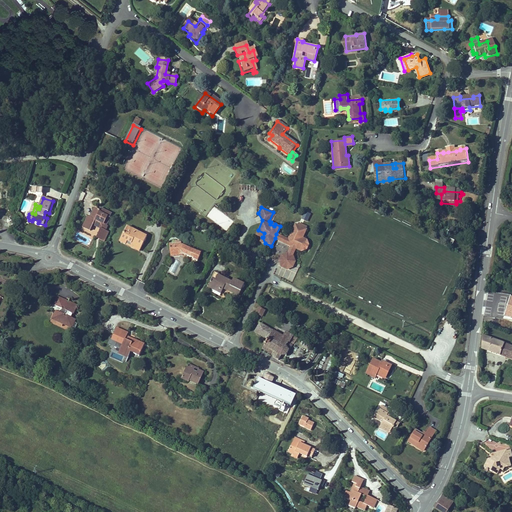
[(108,228),(112,220),(110,220),(112,216),(103,212),(102,213),(95,210),(90,219),(88,218),(83,228),(84,229),(92,233),(95,227),(110,235),(113,230),(108,228)]
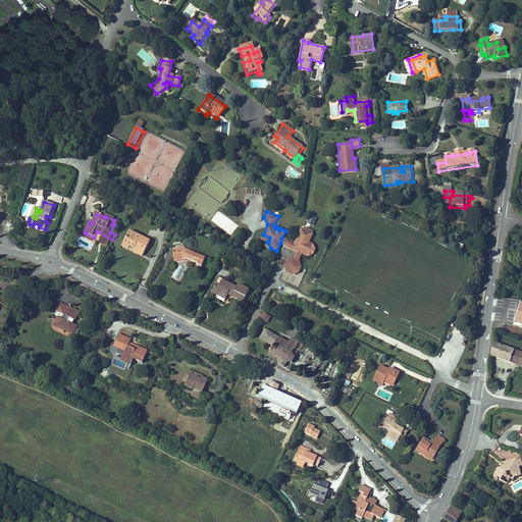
[(302,253),(307,256),(313,254),(315,249),(313,248),(314,245),(308,243),(312,233),(304,229),(301,230),(294,244),(294,245),(303,249),(301,253),(302,253)]
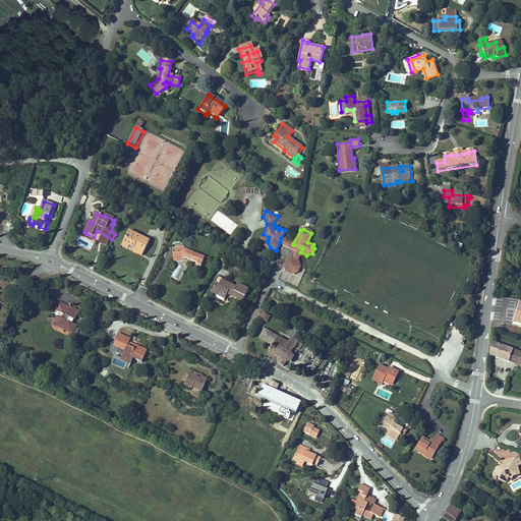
[(149,240),(128,230),(121,243),(141,254),(149,240)]
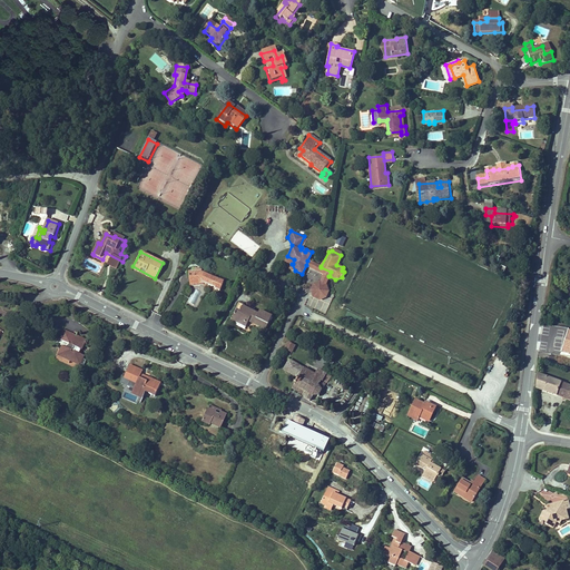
[(118,272),(123,262),(106,253),(102,259),(94,255),(91,258),(118,272)]
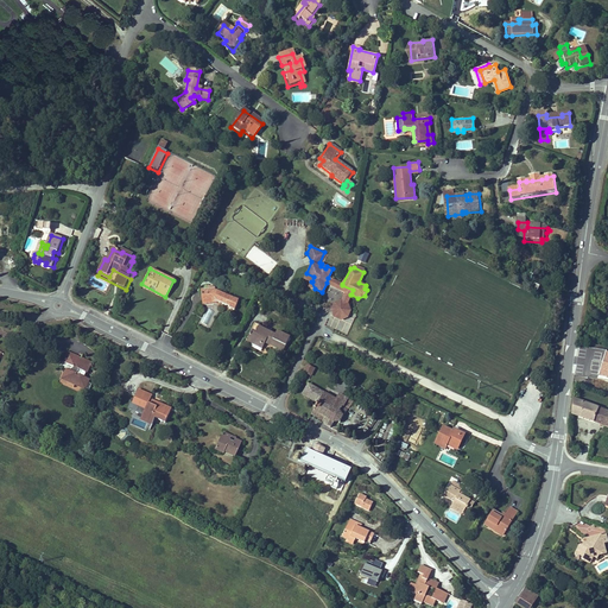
[(350,310),(348,304),(352,295),(350,295),(353,290),(342,285),(342,284),(335,282),(331,279),(330,284),(333,286),(346,292),(341,301),(334,303),(331,309),(334,316),(340,317),(348,316),(350,310)]
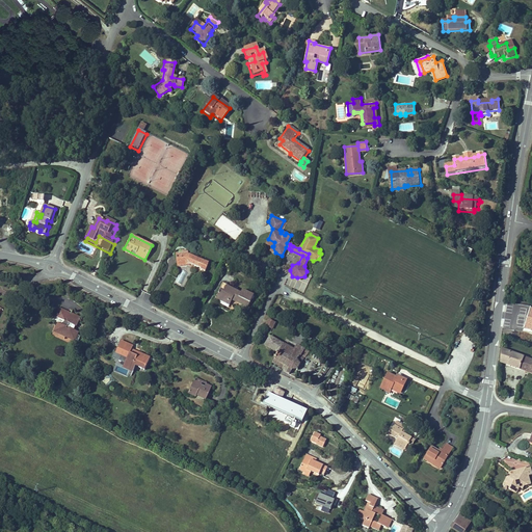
[(209,264),(188,255),(188,251),(182,251),(182,255),(177,256),(178,267),(189,265),(206,272),(209,264)]
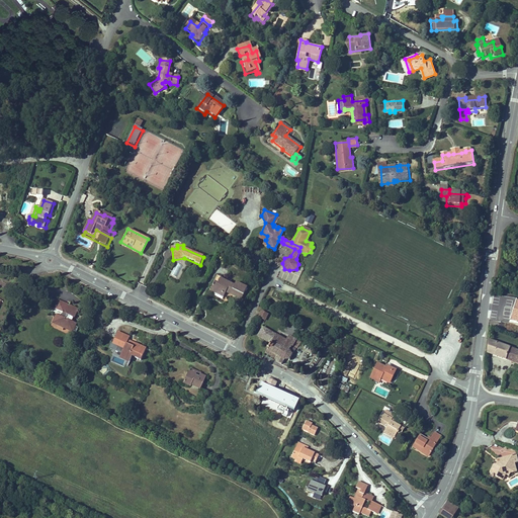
[(234,283),(220,276),(217,281),(213,280),(211,285),(219,289),(217,293),(223,295),(225,291),(227,288),(232,290),(230,293),(240,298),(247,285),(236,280),(234,283)]
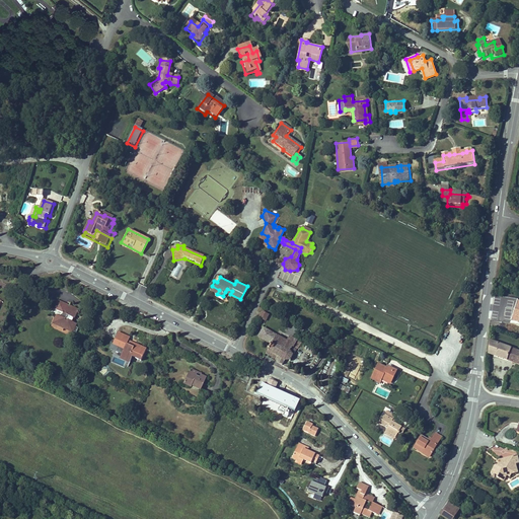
[(74,320),(78,311),(59,302),(55,311),(63,314),(61,318),(58,316),(54,325),(72,335),(72,334),(76,336),(79,330),(75,328),(76,325),(66,320),(67,316),(74,320)]
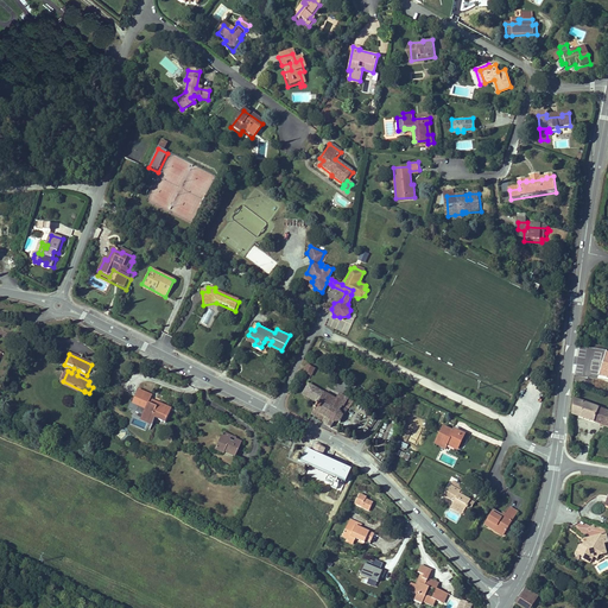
[(333,406),(336,399),(308,384),(303,393),(318,403),(320,399),(333,406)]
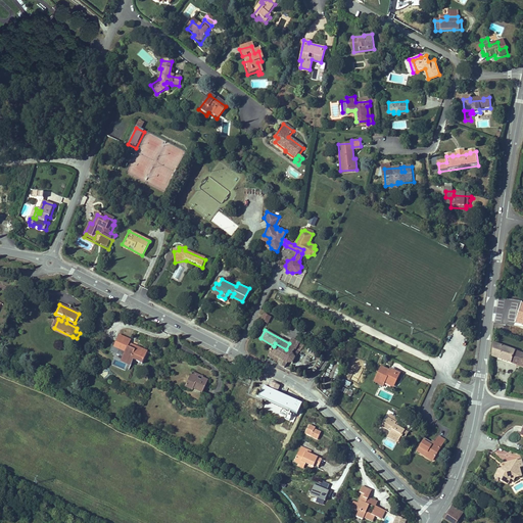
[(147,353),(130,344),(131,342),(120,337),(113,350),(124,355),(122,360),(132,365),(134,362),(141,366),(147,353)]
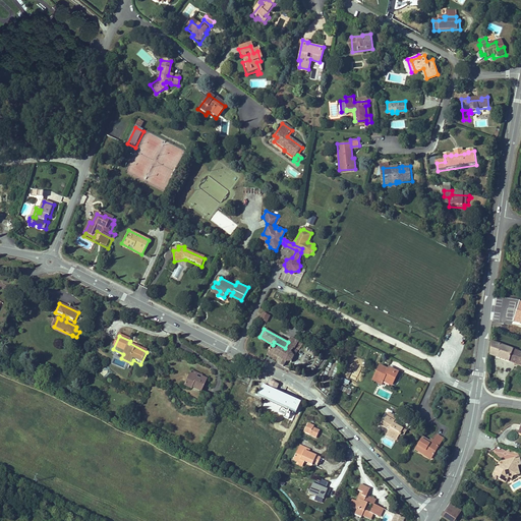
[(304,343),(291,338),(288,342),(285,348),(274,342),(273,345),(268,354),(277,360),(278,360),(279,361),(278,363),(284,367),(286,362),(291,361),(291,362),(292,362),(292,360),(304,343)]
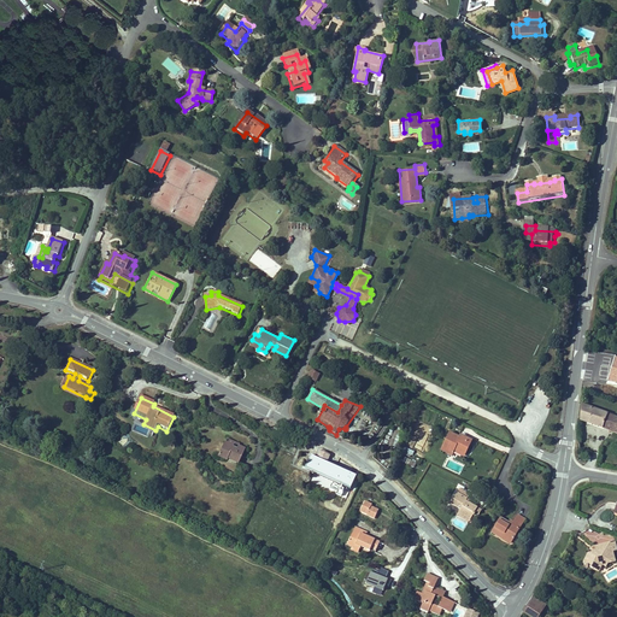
[(616,417),(580,403),(580,419),(616,433),(616,417)]
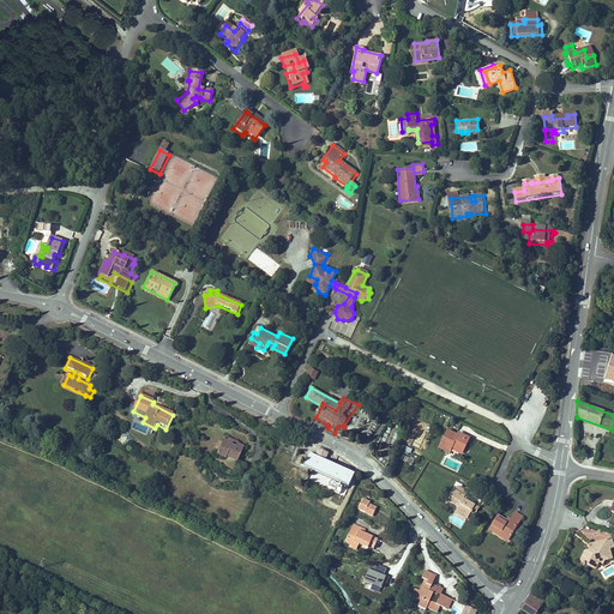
[(457,432),(456,434),(446,429),(439,444),(450,449),(459,452),(468,437),(457,432)]
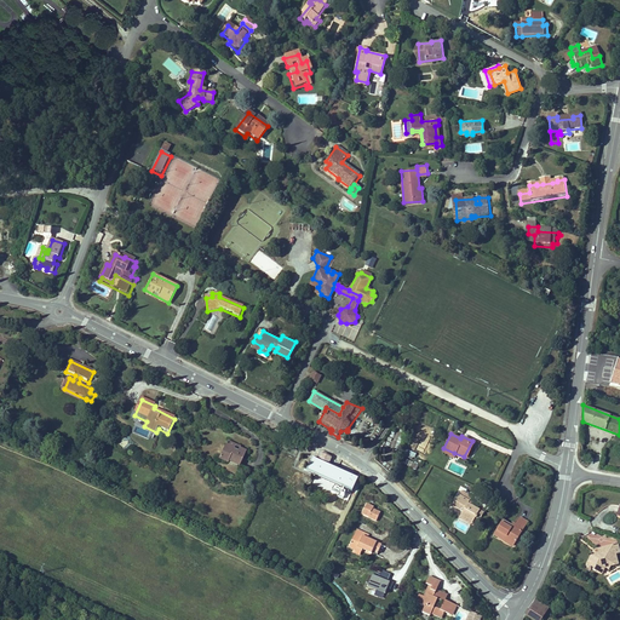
[(229,442),(220,460),(228,464),(228,463),(240,468),(247,452),(241,449),(240,451),(235,449),(236,446),(229,442)]
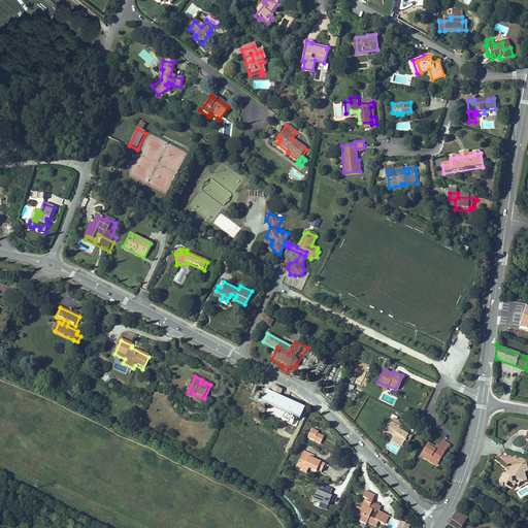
[(500,377),(497,377),(496,386),(499,386),(499,387),(505,388),(506,384),(504,384),(504,378),(501,378),(502,376),(500,376),(500,377)]
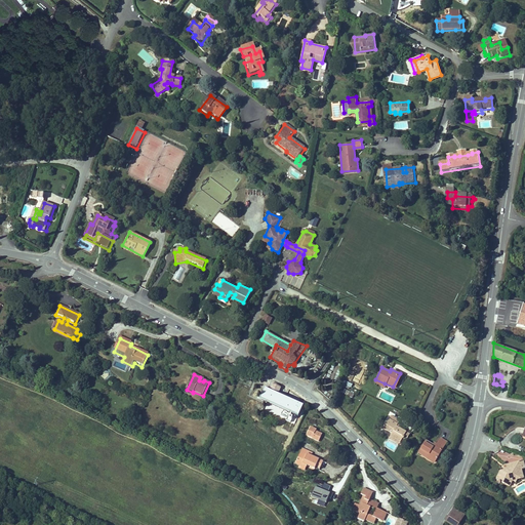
[(273,382),(269,391),(278,395),(282,387),(273,382)]
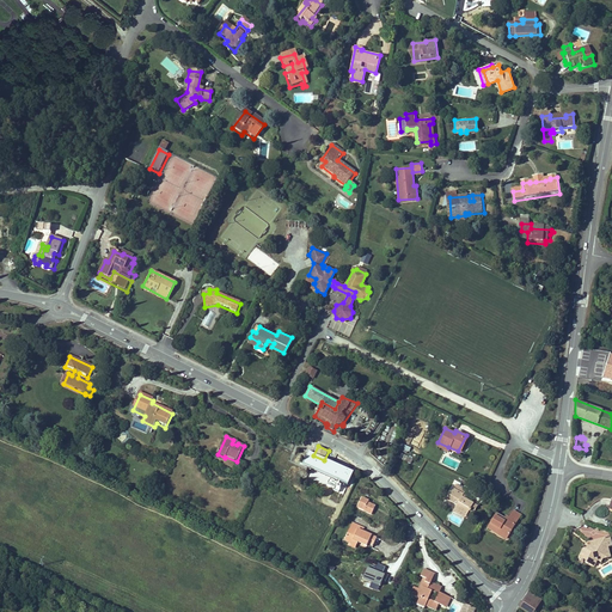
[(353,472),(324,460),(313,456),(308,453),(303,466),(347,485),(353,472)]
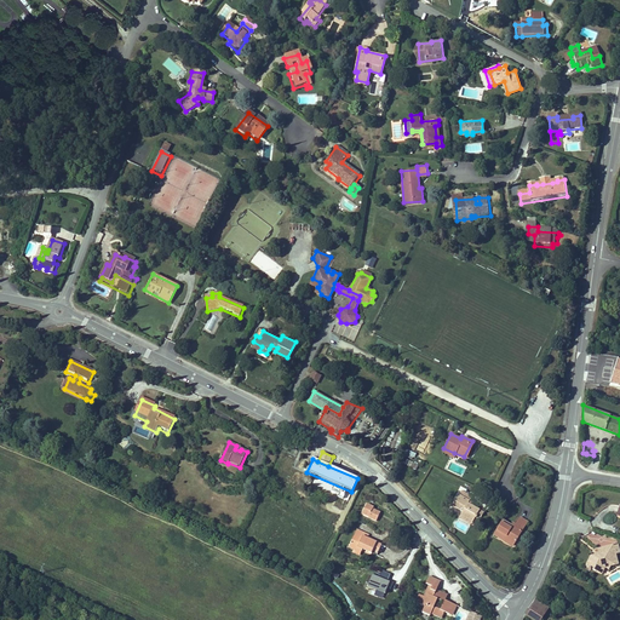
[(460,495),(459,494),(453,506),(464,511),(463,515),(475,520),(476,517),(480,509),(472,505),(474,501),(470,500),(472,494),(463,489),(460,495)]
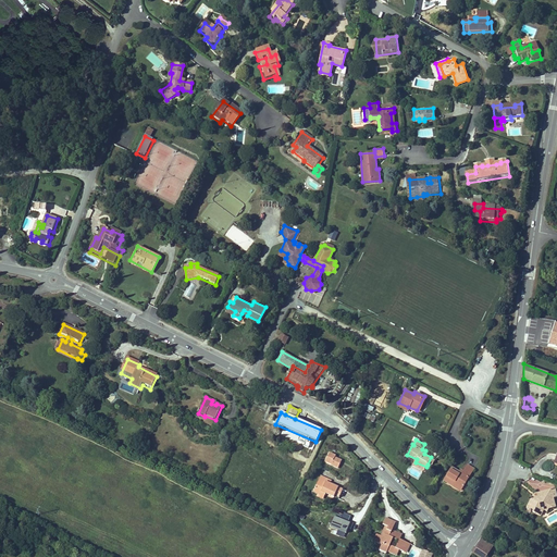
[(342,463),(335,461),(336,459),(337,457),(331,454),(326,462),(332,466),(338,469),(342,463)]
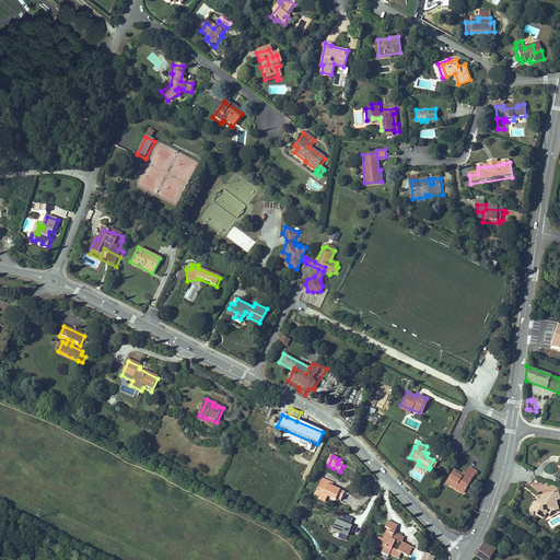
[(454,469),(448,479),(466,489),(477,470),(470,467),(467,474),(463,471),(462,474),(454,469)]
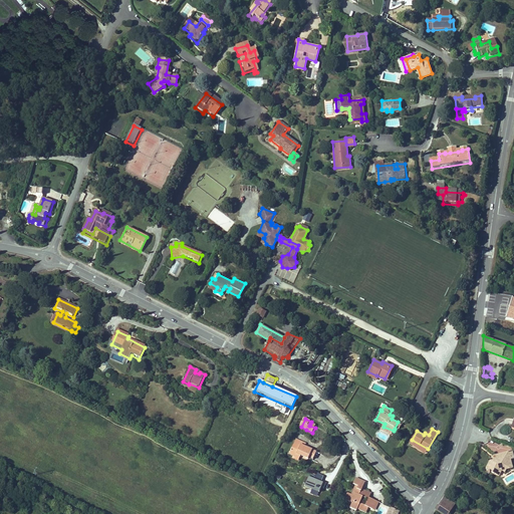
[(428,449),(412,440),(411,441),(427,451),(428,449)]
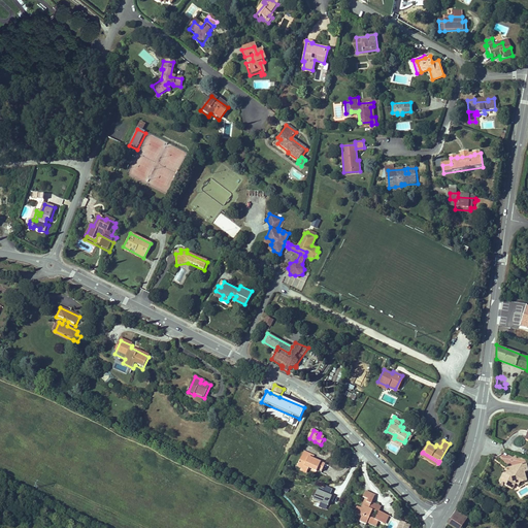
[(305,454),(298,469),(304,471),(308,473),(309,470),(317,473),(318,471),(322,473),(325,466),(315,461),(316,458),(305,454)]
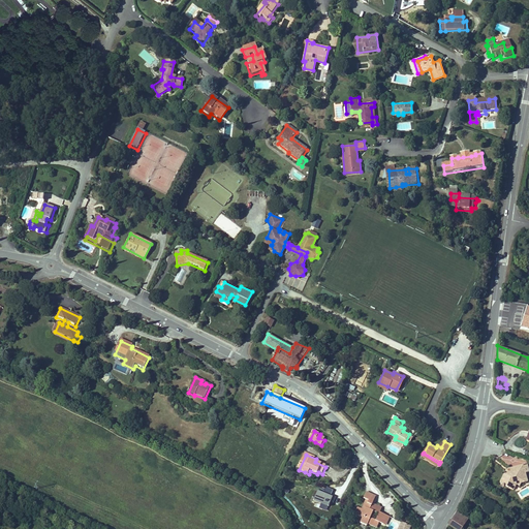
[(503,474),(499,484),(502,485),(501,486),(503,487),(504,486),(507,488),(510,481),(516,484),(519,486),(520,483),(527,480),(522,465),(506,469),(507,474),(505,474),(505,473),(503,474)]
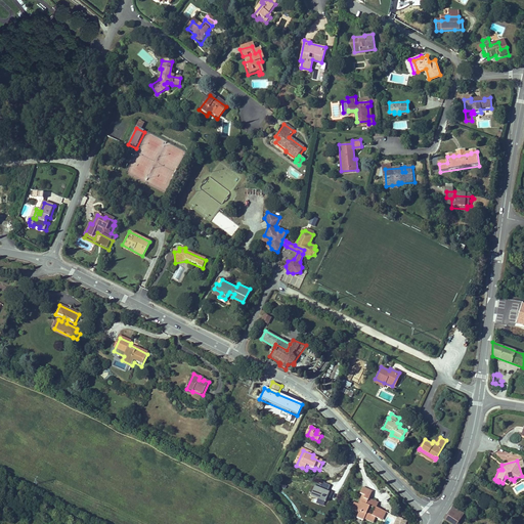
[(324,500),(331,485),(322,481),(320,487),(314,484),(310,494),(314,496),(312,501),(318,504),(320,499),(324,500)]
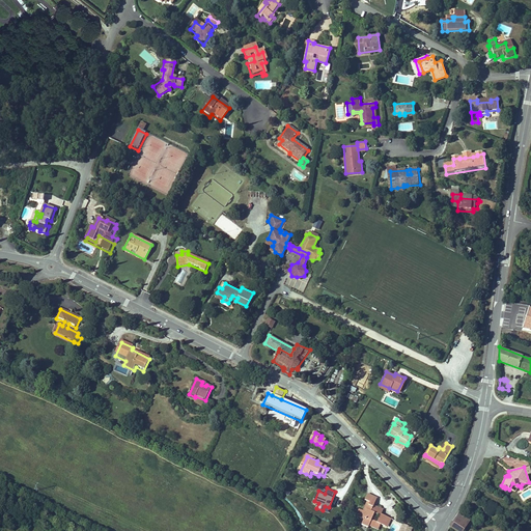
[(375,509),(379,501),(369,497),(366,504),(369,505),(364,514),(363,513),(360,521),(365,523),(363,528),(369,530),(371,530),(373,530),(380,530),(382,528),(386,530),(390,521),(383,518),(385,513),(375,509)]
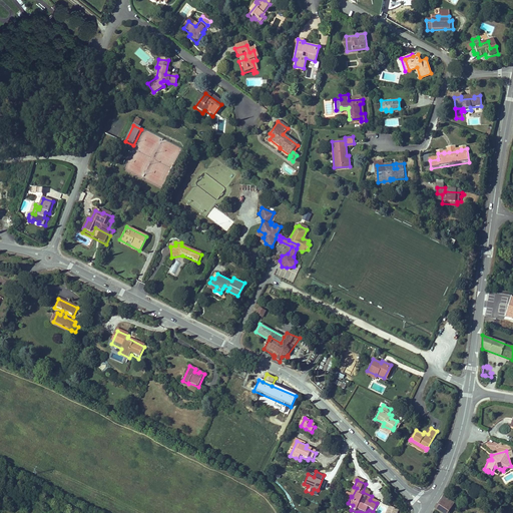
[(447,512),(453,504),(444,498),(436,511),(439,512),(447,512)]
